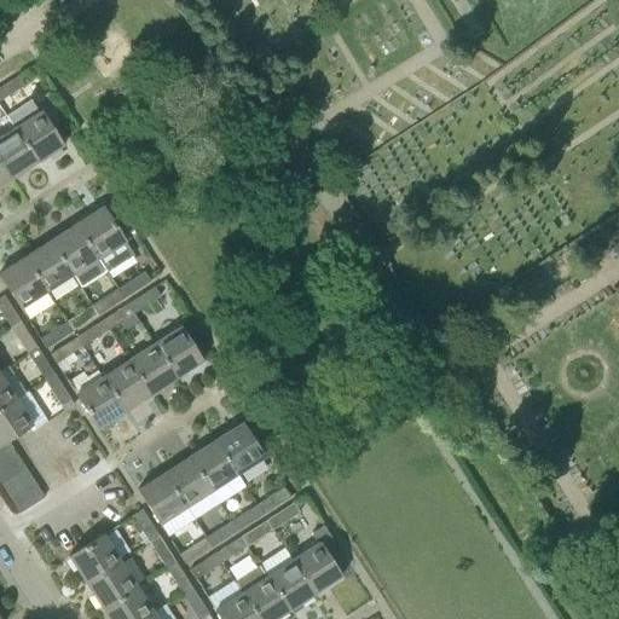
[(0,87),(0,100),(24,86),(18,76),(0,87)]
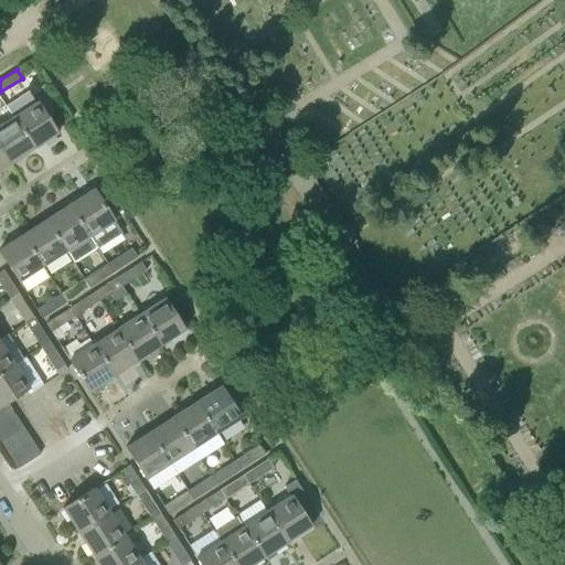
[(13,117),(33,149),(57,134),(36,102),(13,117)]
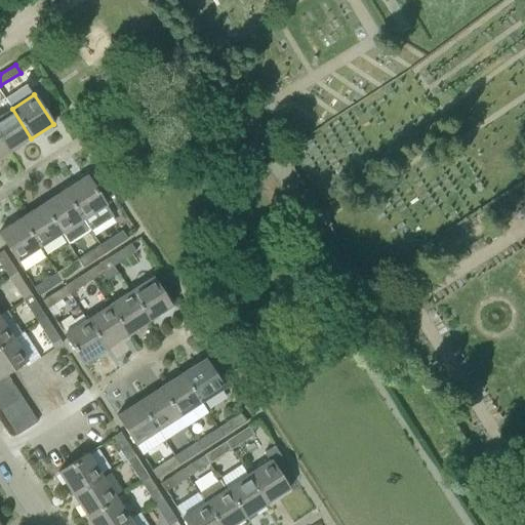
[(0,138),(9,153),(31,138),(12,109),(0,116),(0,138)]
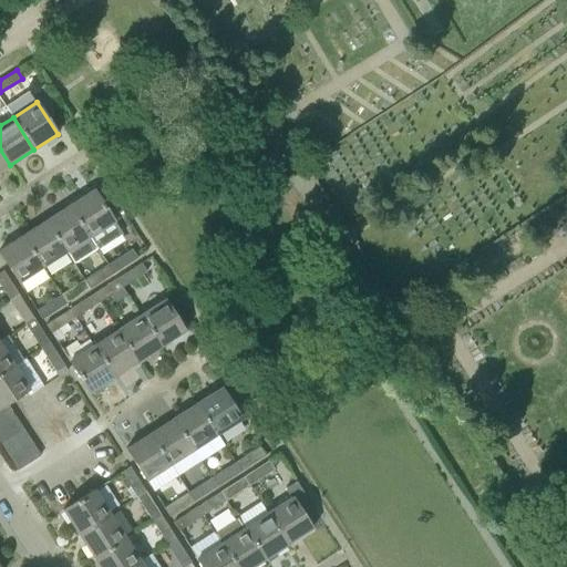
[(0,171),(10,165),(0,150),(0,171)]
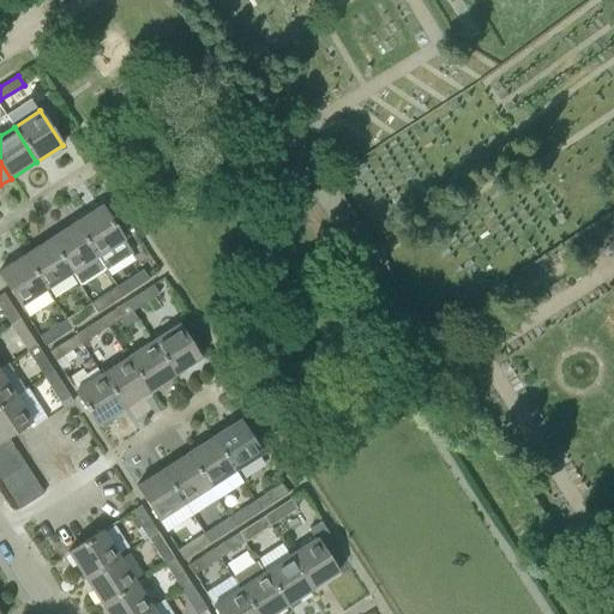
[(76,222),(98,257),(124,240),(102,205),(76,222)]
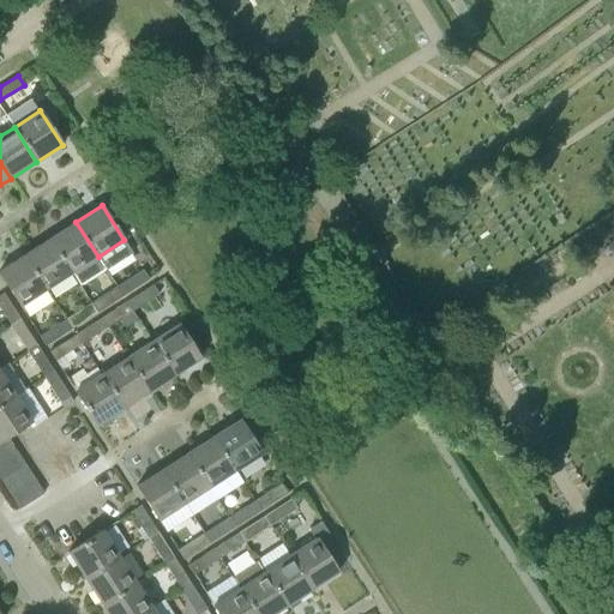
[(95,258),(98,257),(76,222),(50,239),(72,274),(74,272),(79,281),(101,268),(95,258)]
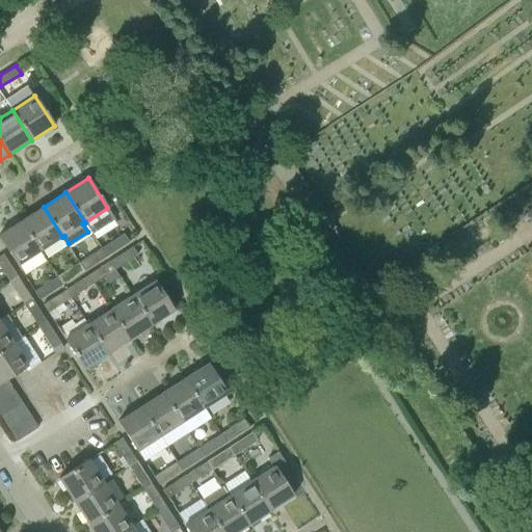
[(41,251),(62,237),(44,207),(21,221),(41,251)]
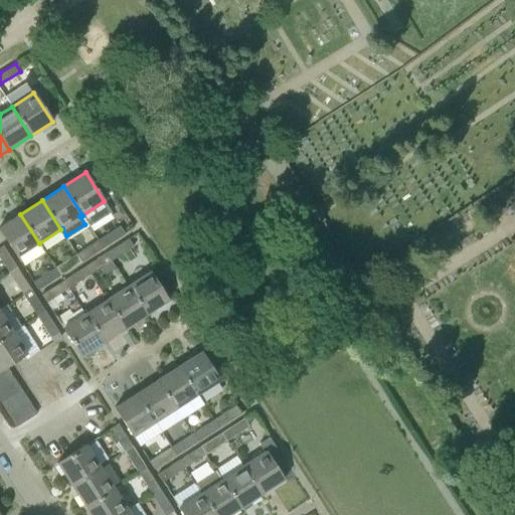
[(0,229),(17,258),(39,243),(20,214),(0,227),(0,229)]
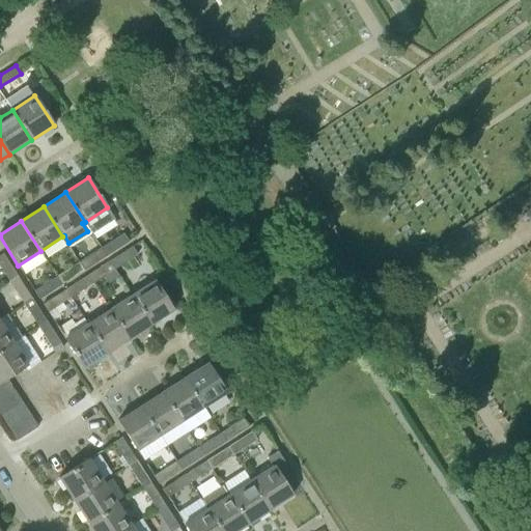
[(102,247),(107,255),(129,242),(123,233),(102,247)]
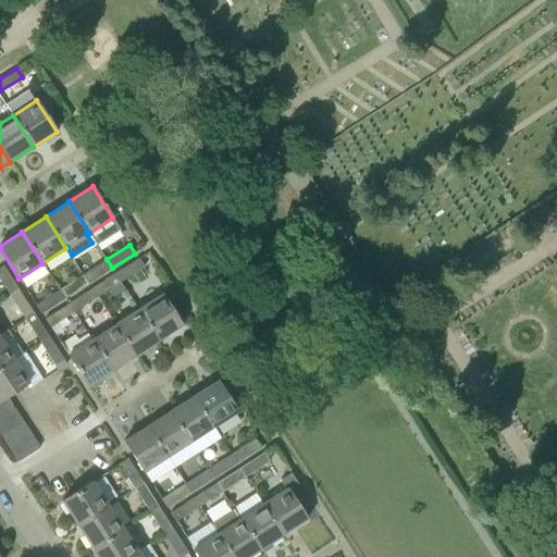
[(83,274),(88,283),(112,268),(107,259),(83,274)]
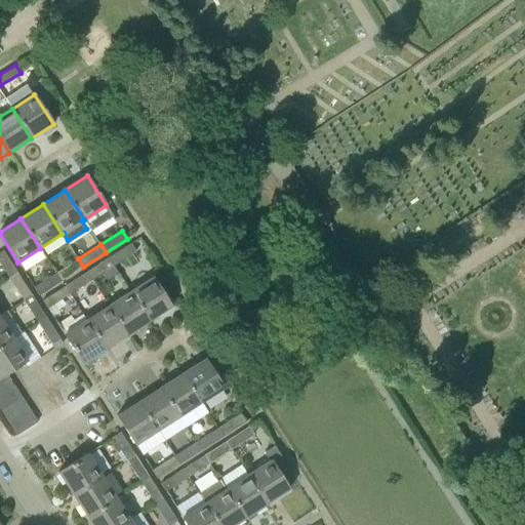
[(109,258),(114,267),(135,252),(130,244),(109,258)]
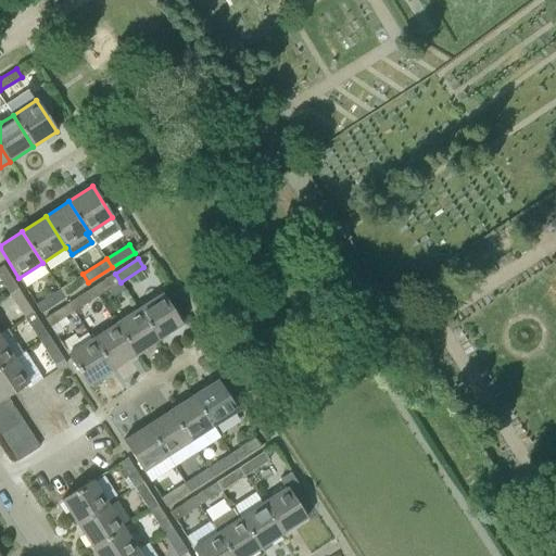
[(0,280),(10,294),(19,289),(3,266),(0,267),(0,280)]
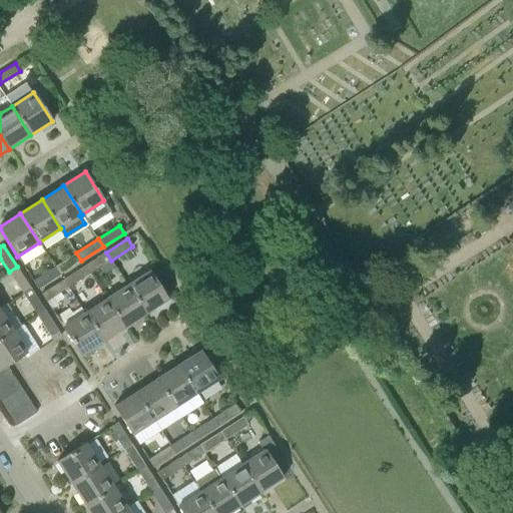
[(55,267),(60,275),(81,261),(76,252),(55,267)]
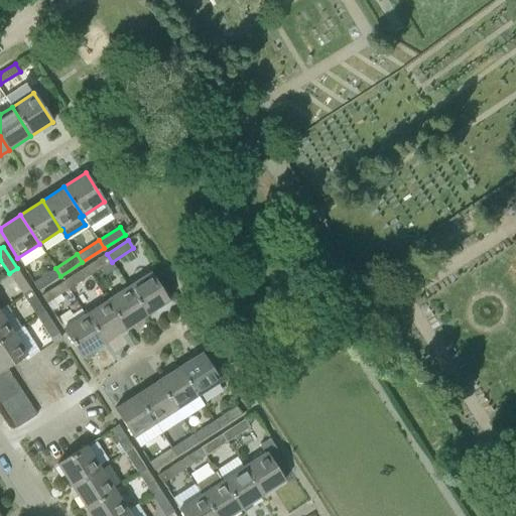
[(85,267),(91,275),(112,262),(107,254),(85,267)]
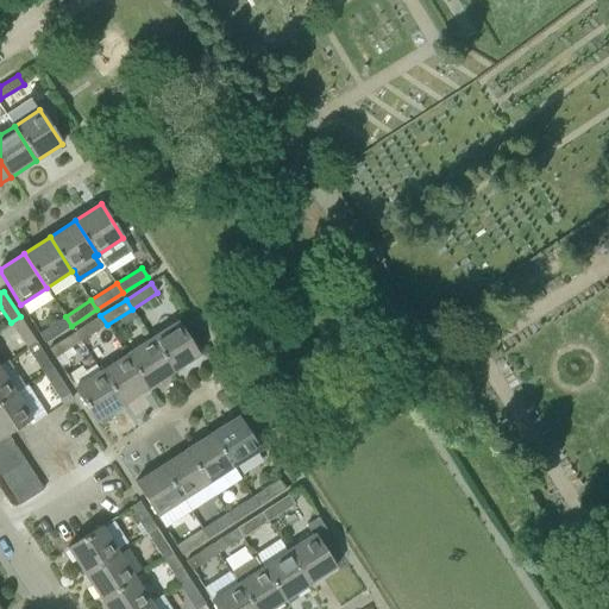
[(75,332),(81,341),(107,325),(100,315),(75,332)]
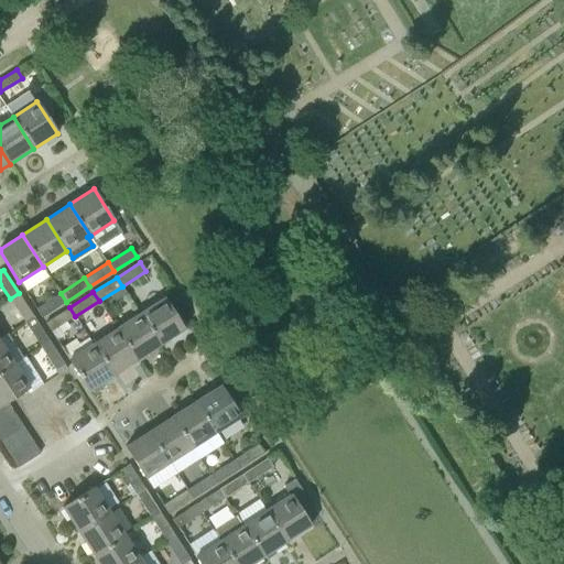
[(24,323),(33,317),(19,293),(10,299),(24,323)]
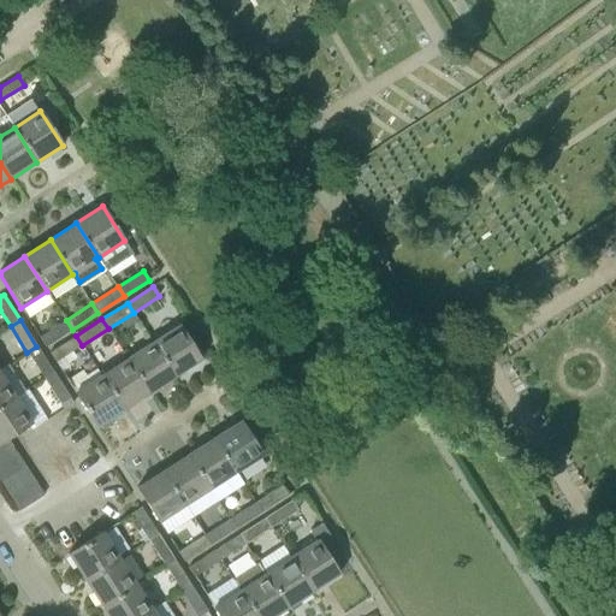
[(40,337),(46,347),(72,330),(66,320),(40,337)]
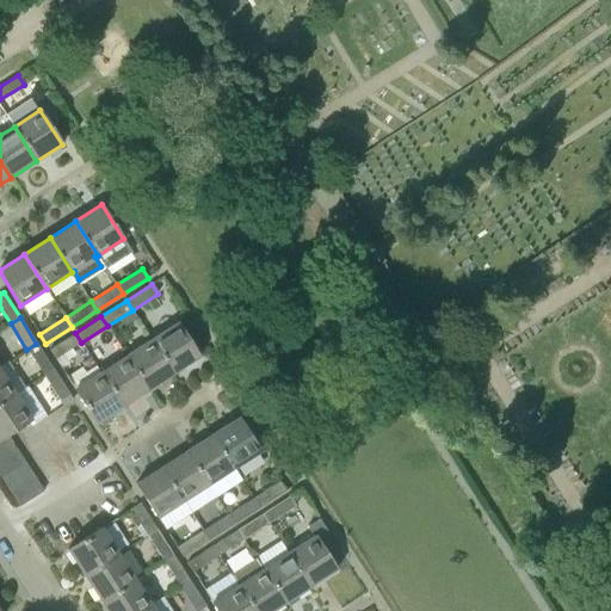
[(152,340),(173,374),(199,357),(178,323),(152,340)]
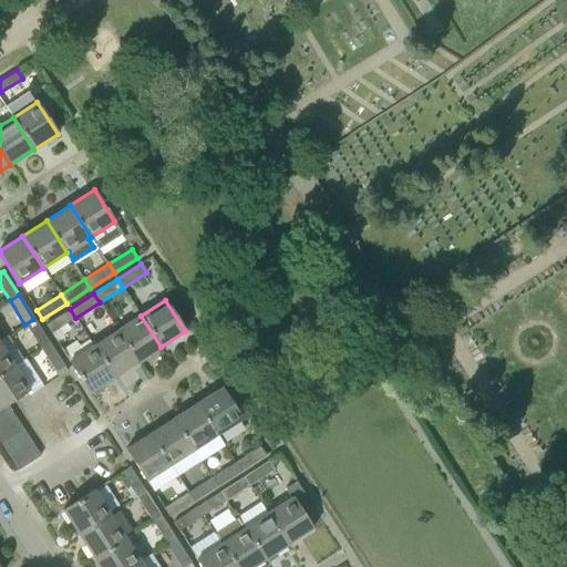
[(45,325),(51,333),(75,318),(70,309),(45,325)]
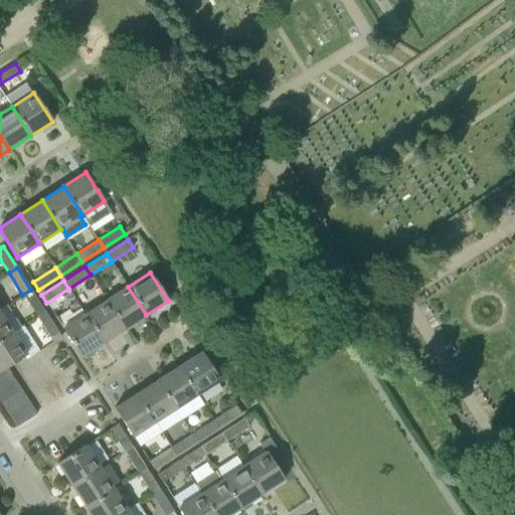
[(125,329),(146,315),(128,287),(106,300),(125,329)]
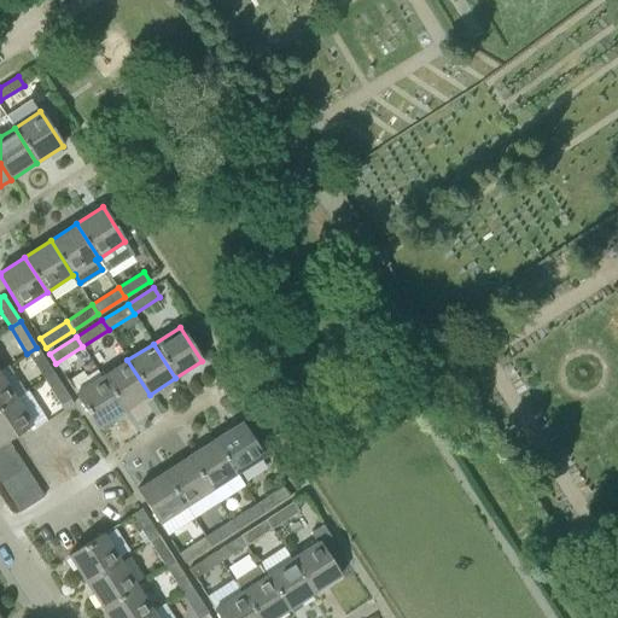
[(44,379),(53,373),(36,348),(27,354),(44,379)]
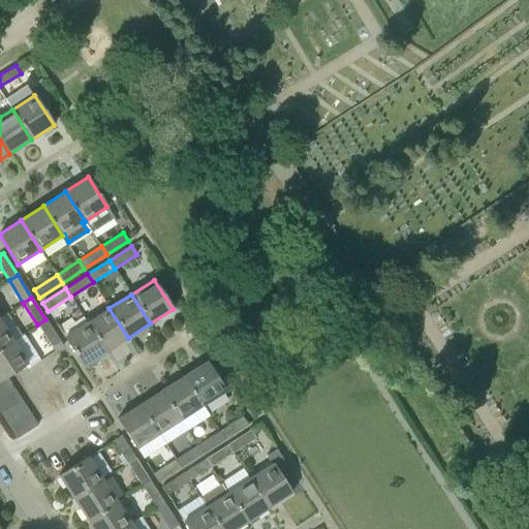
[(105,352),(128,338),(109,308),(87,322),(105,352)]
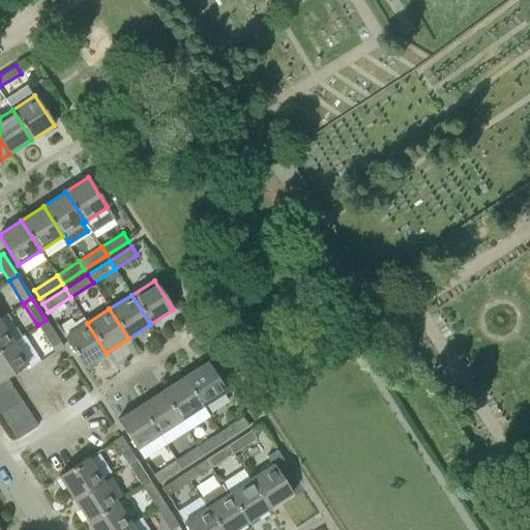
[(84,367),(106,353),(87,323),(79,329),(70,318),(59,325),(66,336),(64,337),(84,367)]
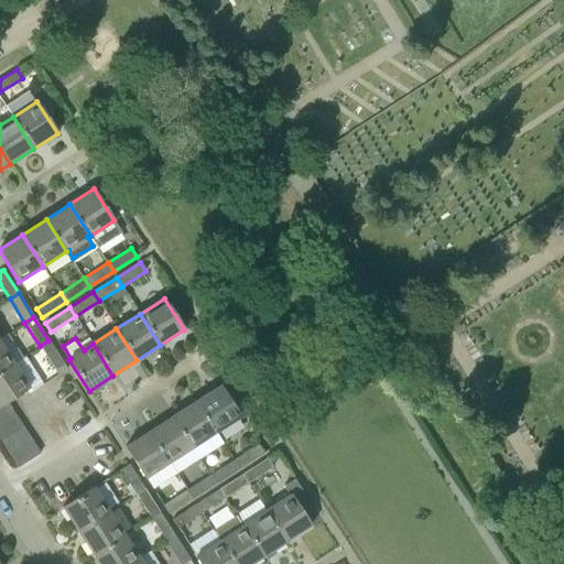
[(55,370),(64,365),(49,340),(40,346),(55,370)]
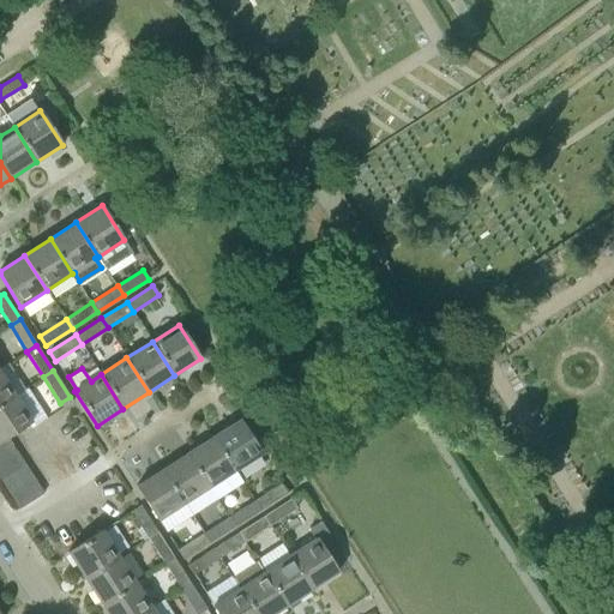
[(0,407),(16,397),(0,372),(0,407)]
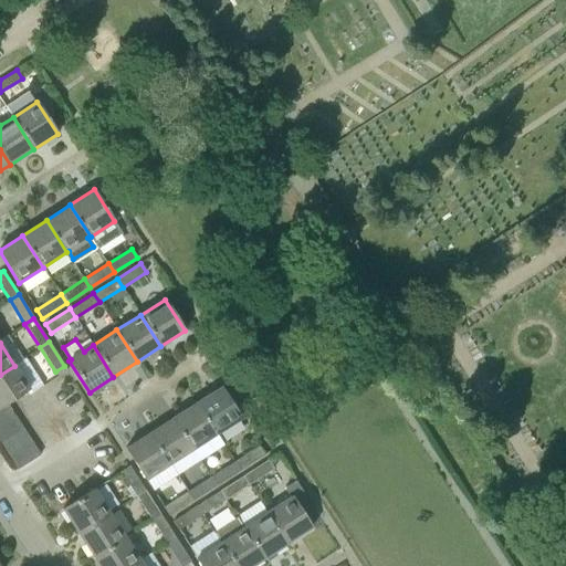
[(30,390),(30,389),(14,366),(0,375),(0,407),(7,405),(30,390)]
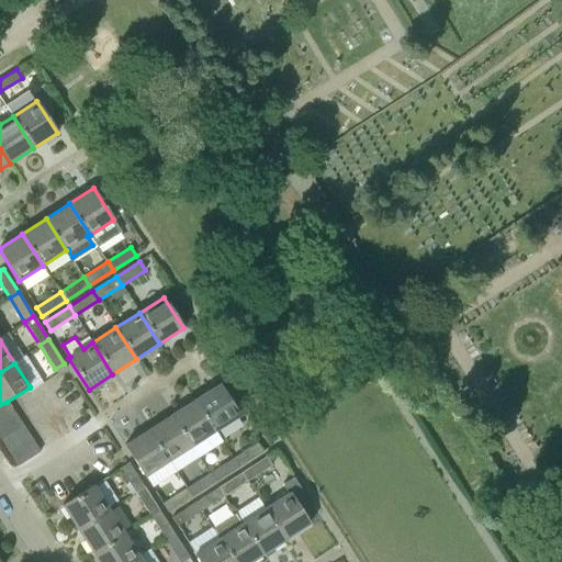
[(195,400),(216,430),(239,415),(220,384),(195,400)]
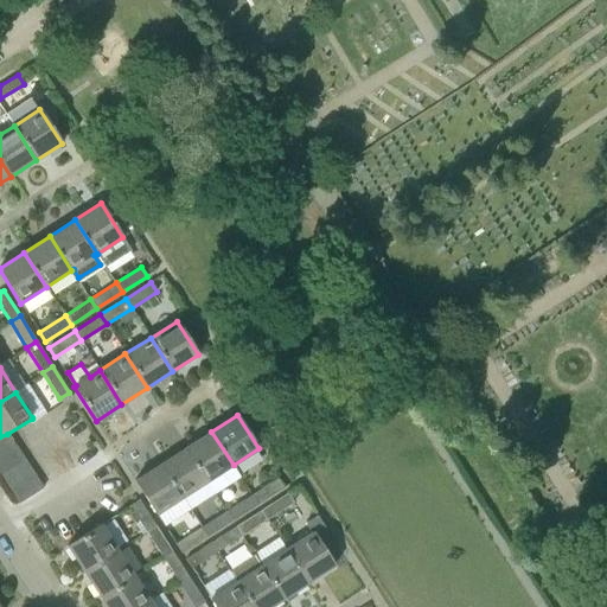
[(208,481),(234,465),(211,432),(186,448),(208,481)]
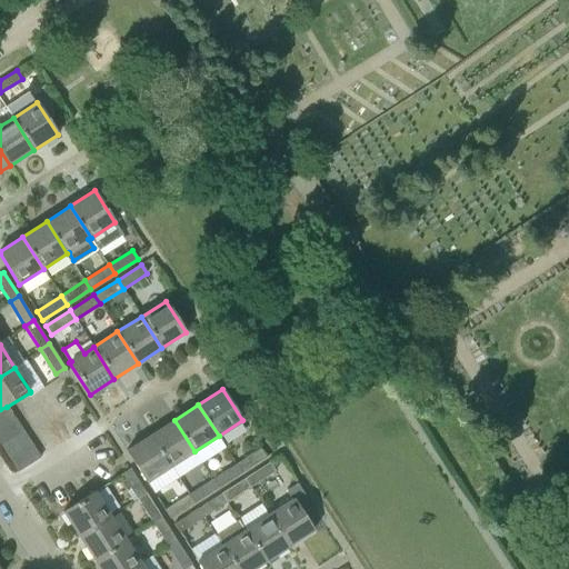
[(0,428),(15,418),(7,407),(0,409),(0,428)]
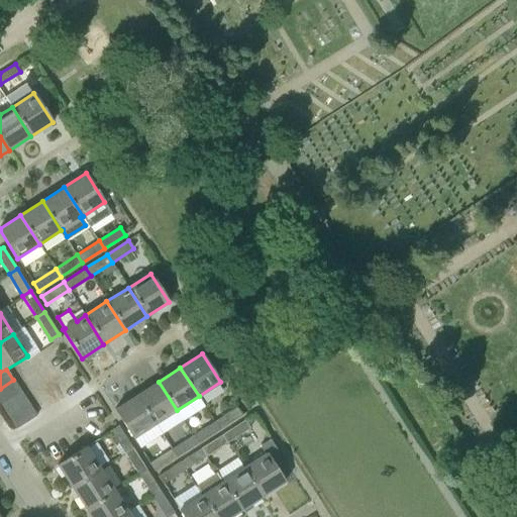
[(0,389),(0,402),(2,405),(21,392),(13,380),(0,389)]
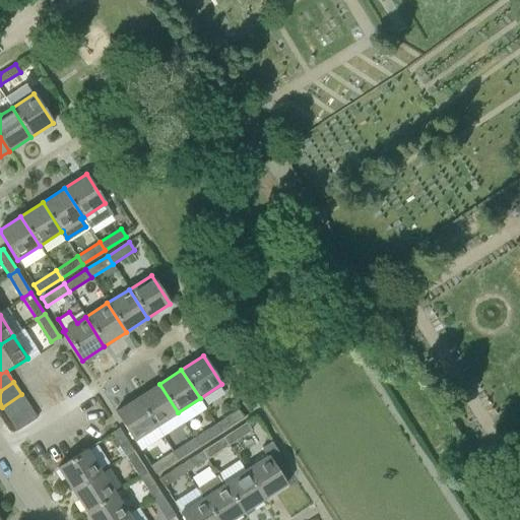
[(156,427),(178,412),(159,384),(137,398),(156,427)]
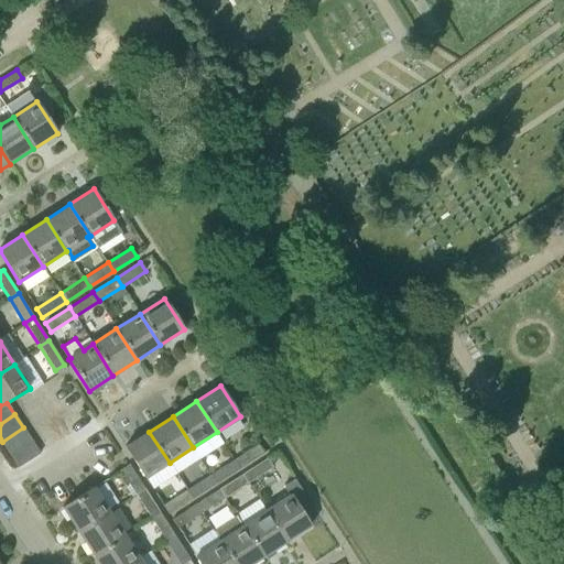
[(2,442),(10,454),(31,441),(23,427),(2,442)]
